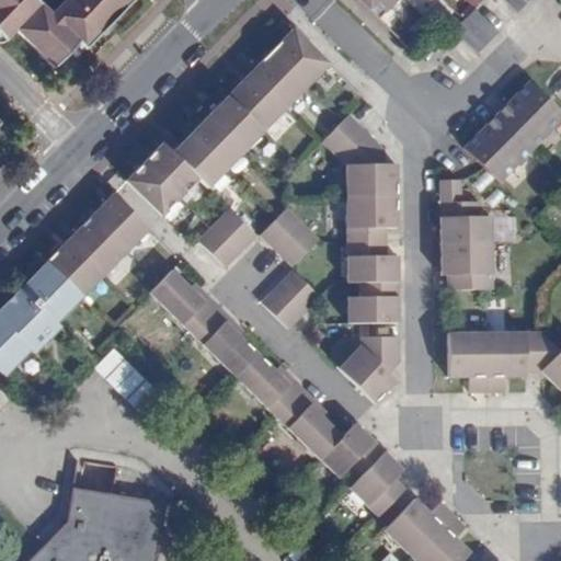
[(86,50),(134,0),(65,0),(50,15),(34,0),(0,0),(0,36),(4,42),(15,32),(54,70),(79,44),(86,50)]
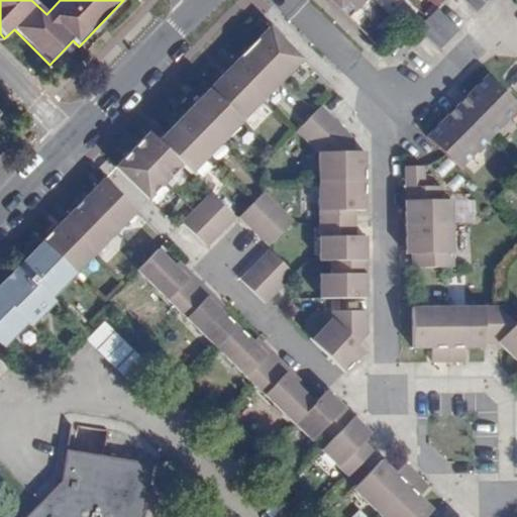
[(367,0),(330,0),(349,18),(367,0)]
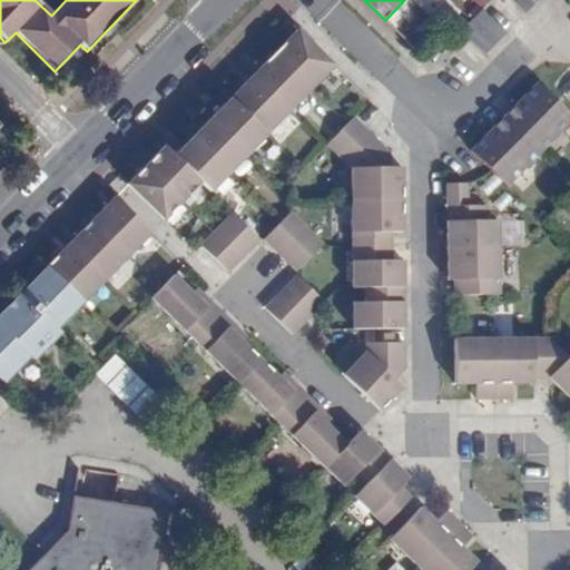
[(537,2),(533,0),(511,0),(526,13),(537,2)]
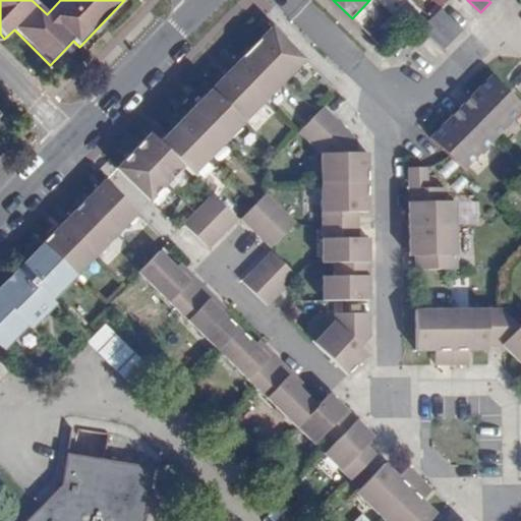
[(441,8),(430,18),(453,41),(463,31),(441,8)]
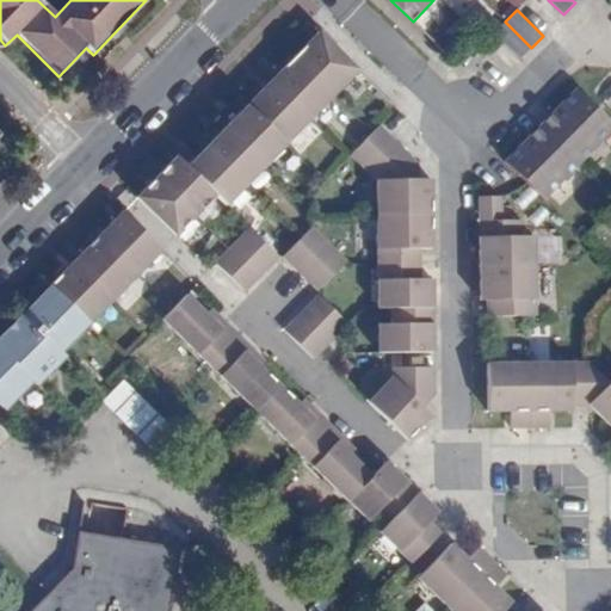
[(531,48),(505,22),(494,34),(520,59),(531,48)]
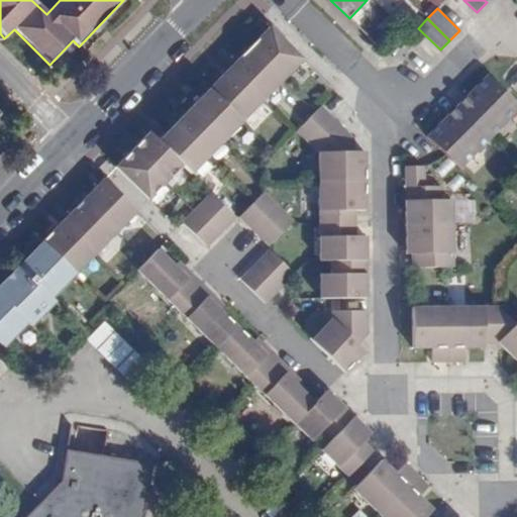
[(271,26),(249,47),(283,80),(303,59),(271,26)]
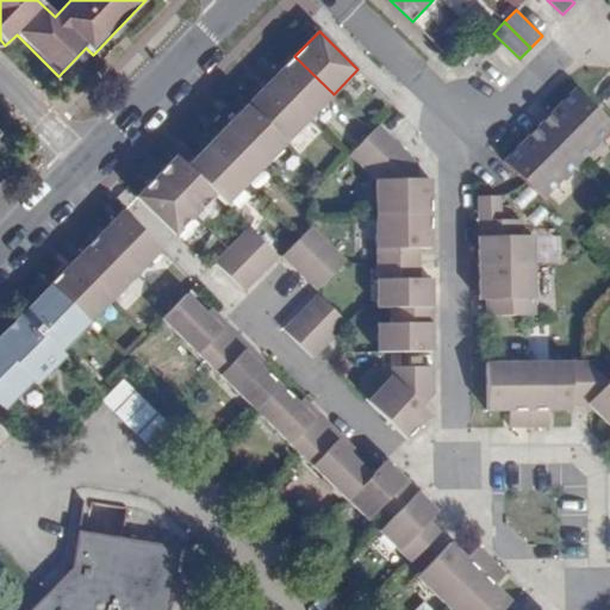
[(294,56),(269,81),(309,119),(334,94),(294,56)]
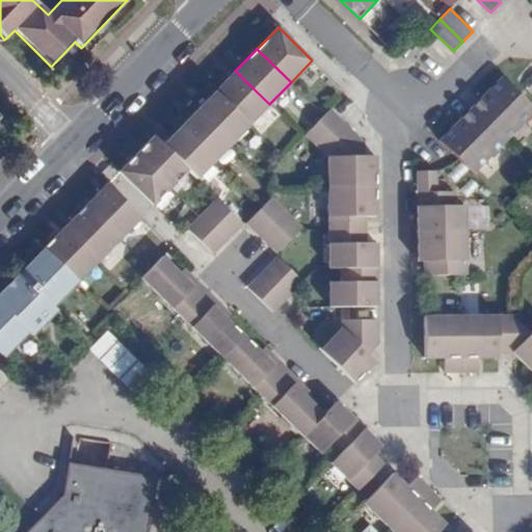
[(235,71),(216,90),(250,124),(269,104),(235,71)]
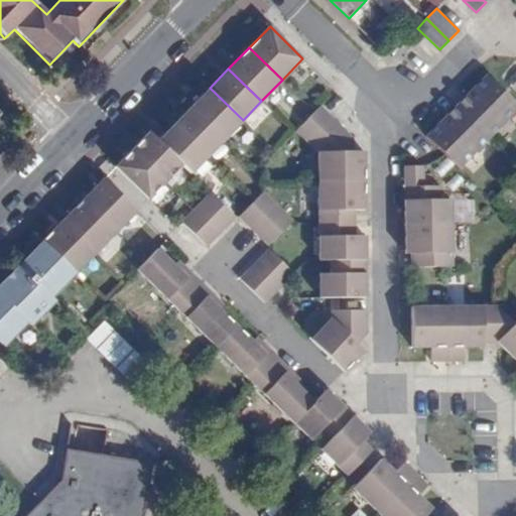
[(473,89),(457,106),(489,138),(515,110),(515,104),(487,76),(473,89)]
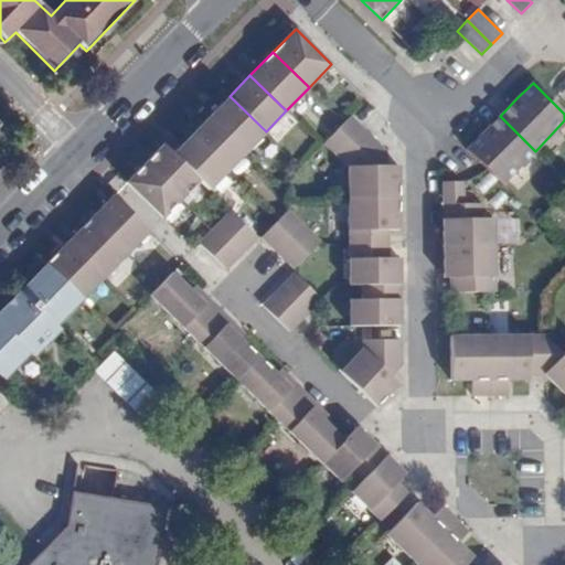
[(230,96),(209,117),(245,151),(266,131),(230,96)]
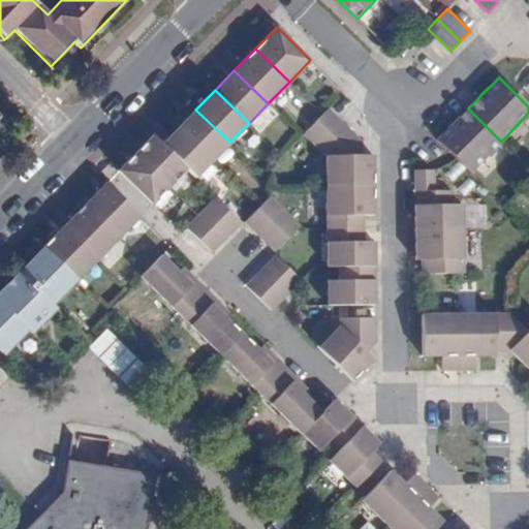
[(327,186),(375,186),(374,163),(374,156),(364,156),(363,142),(329,109),(304,134),(327,156),(327,186)]
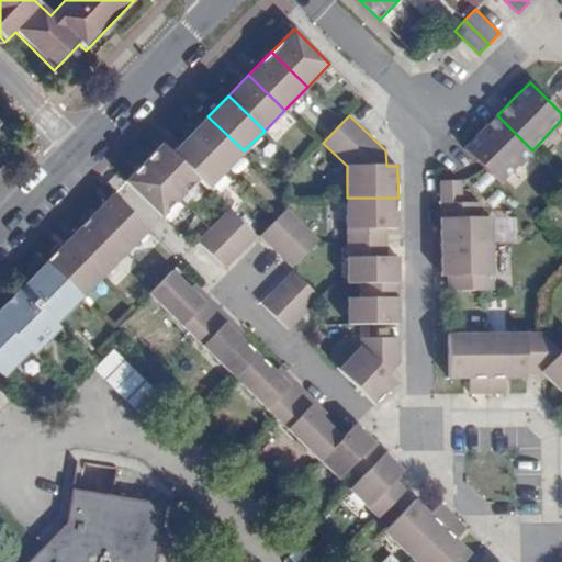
[(497,115),(464,148),(501,183),(532,150),(497,115)]
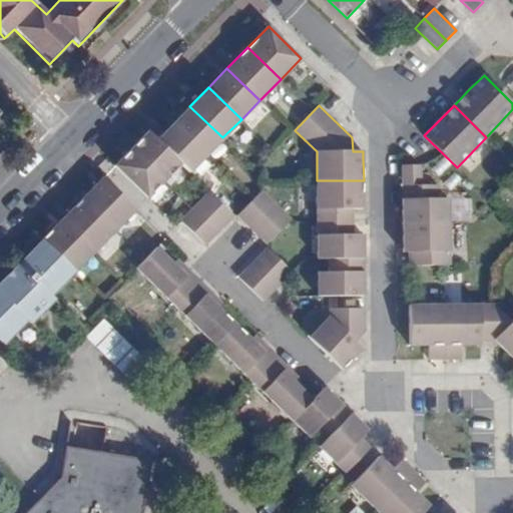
[(189,106),(173,123),(206,155),(222,137),(189,106)]
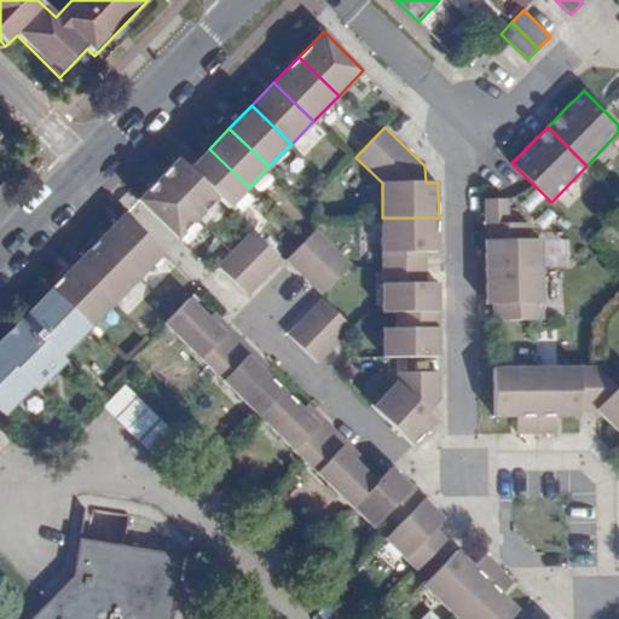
[(209,149),(189,169),(218,198),(229,208),(249,187),(209,149)]
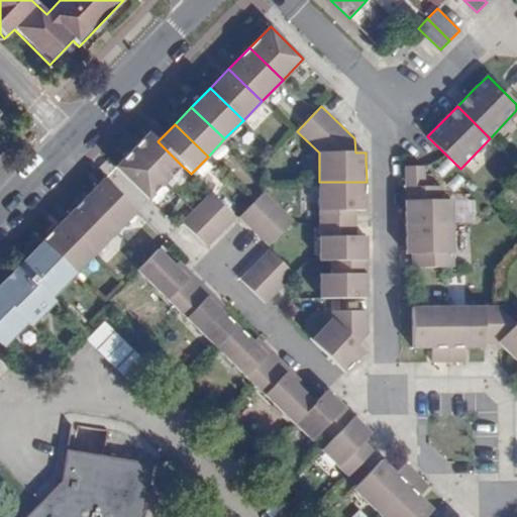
[(148,132),(131,150),(165,183),(182,166),(158,141),(148,132)]
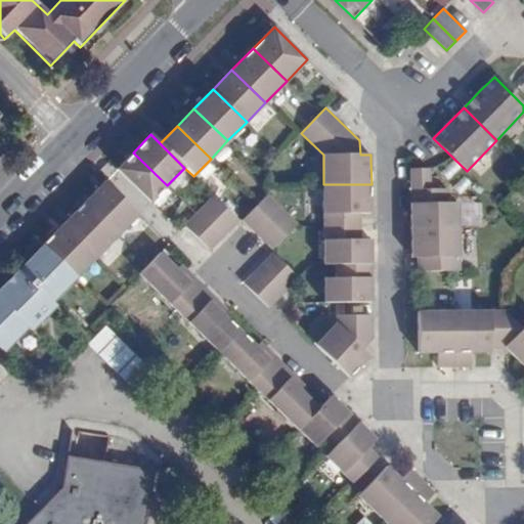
[(255,160),(263,165),(268,156),(261,150),(255,160)]
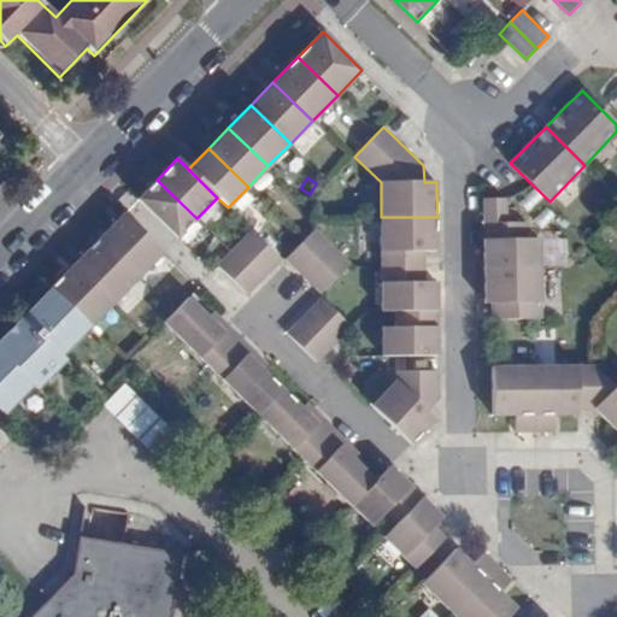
[(197,218),(157,180),(137,200),(176,239),(197,218)]
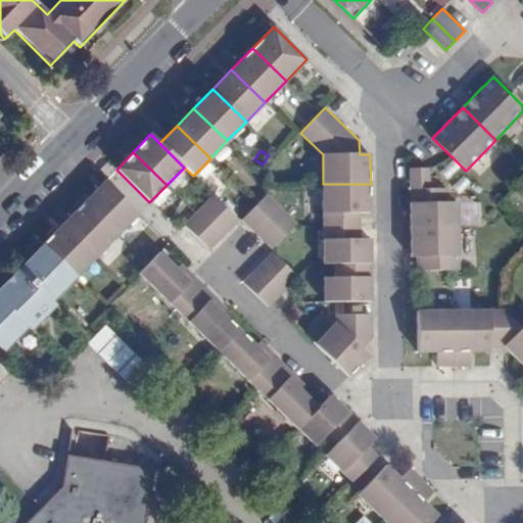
[(241,188),(247,194),(251,190),(244,183),(241,188)]
